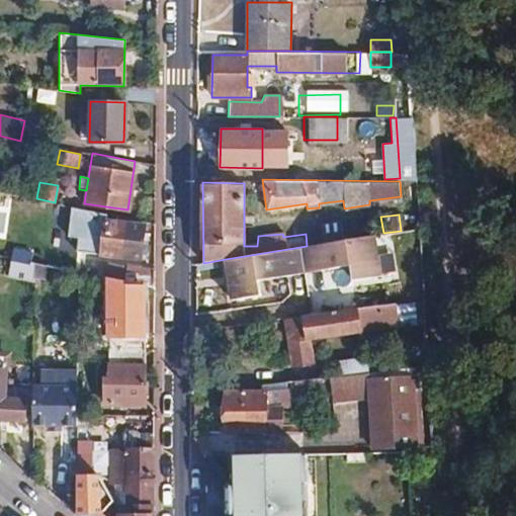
[(142,258),(144,225),(102,222),(102,236),(86,236),(84,254),(142,258)]
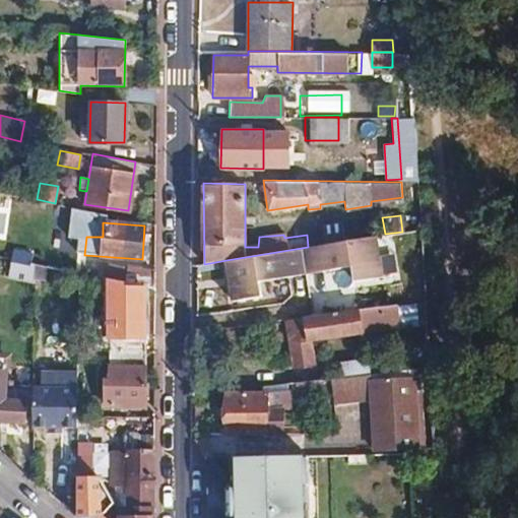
[(320,227),(323,245),(343,242),(340,223),(320,227)]
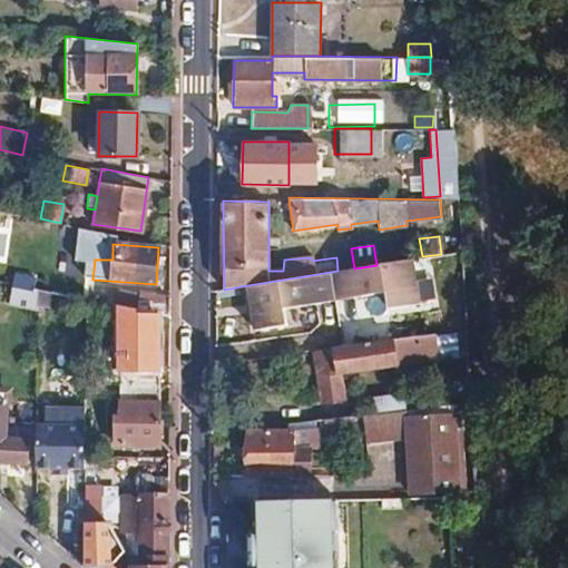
[(418,303),(411,258),(376,265),(354,268),(338,271),(248,285),(255,330),(287,325),(284,309),(384,292),(387,309),(418,303)]
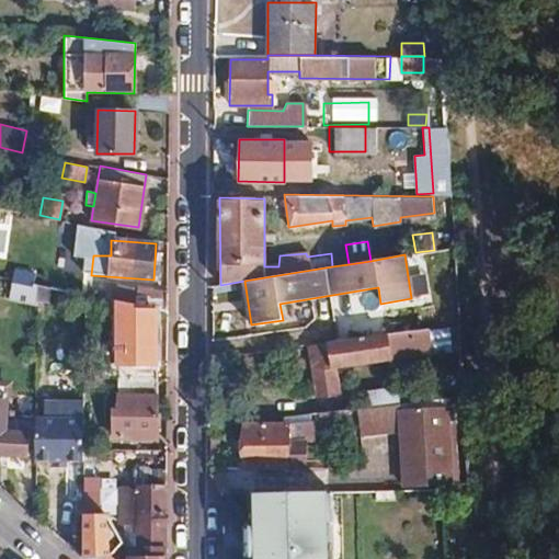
[(13,267),(11,278),(32,283),(34,272),(13,267)]
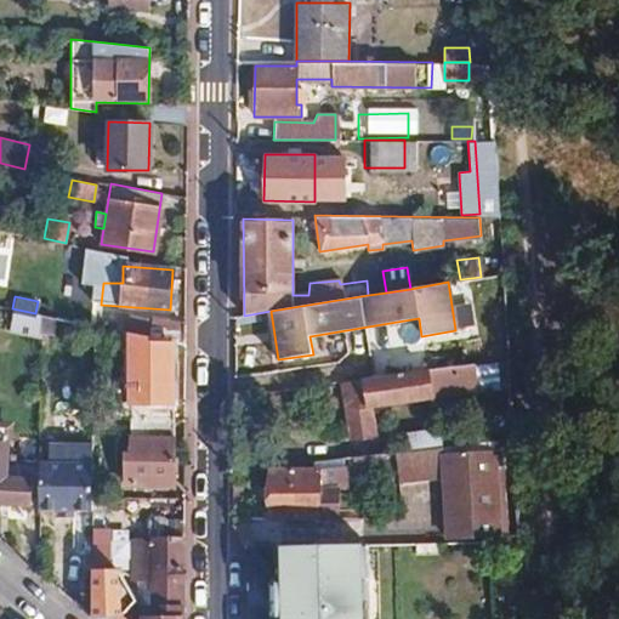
[(32,334),(35,313),(12,308),(7,330),(32,334)]
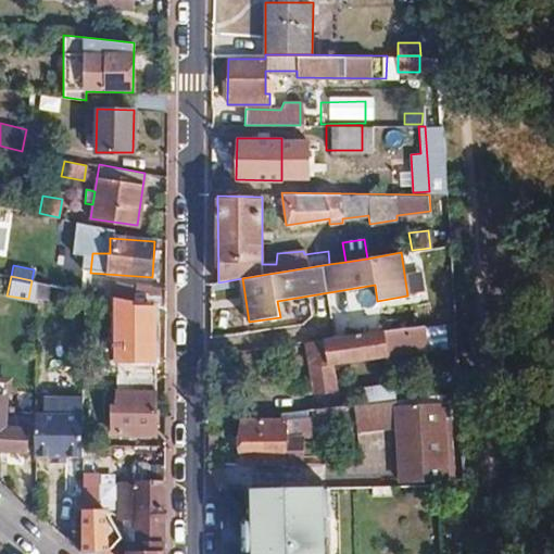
[(116,297),(154,304),(164,305),(165,289),(136,284),(136,287),(113,282),(111,296),(116,297)]
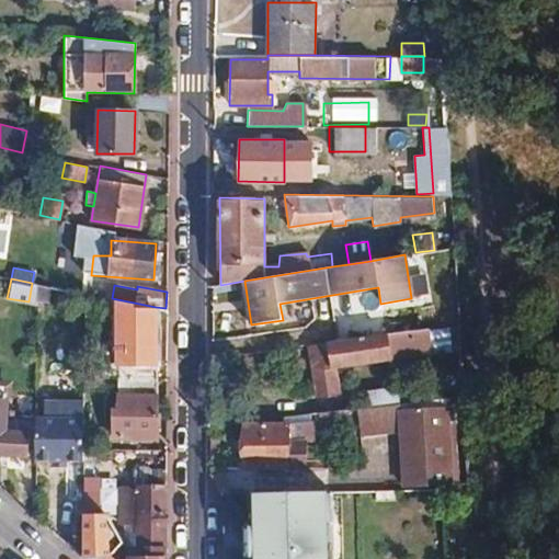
[(156,307),(117,299),(117,379),(156,379),(156,307)]
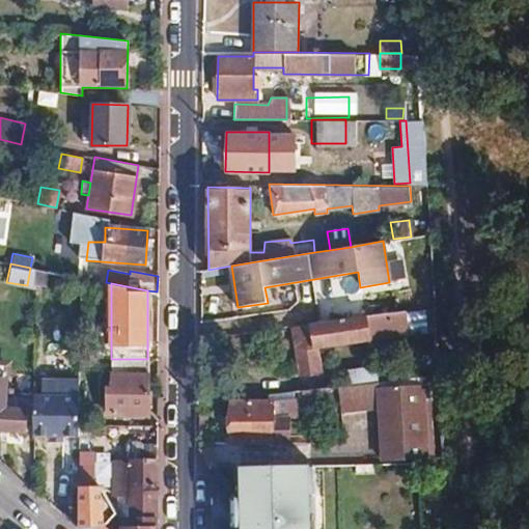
[(419,332),(417,309),(404,310),(407,334),(419,332)]
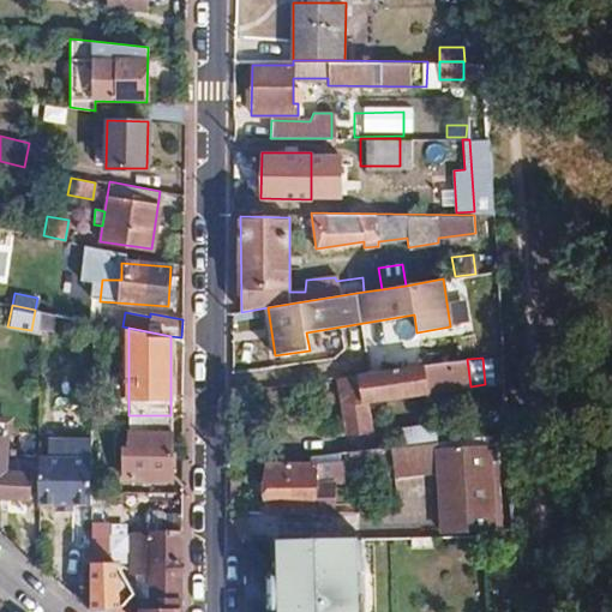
[(467,359),(420,366),(420,370),(341,379),(347,432),(371,430),(367,400),(423,393),(424,399),(445,396),(444,390),(471,387),(467,359)]
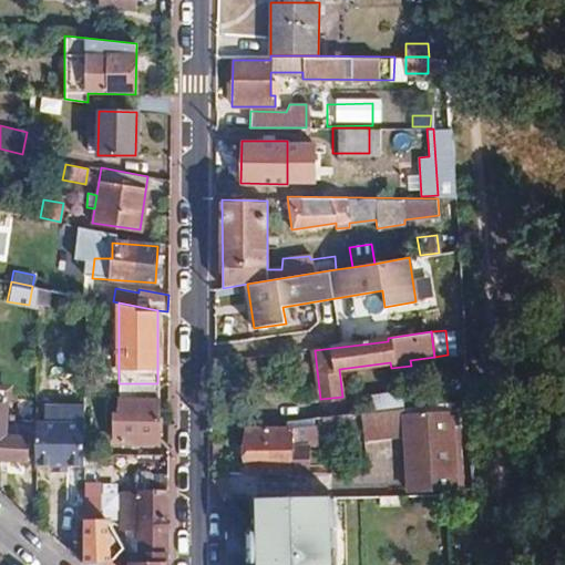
[(157,383),(119,383),(119,411),(113,411),(113,442),(156,443),(157,383)]
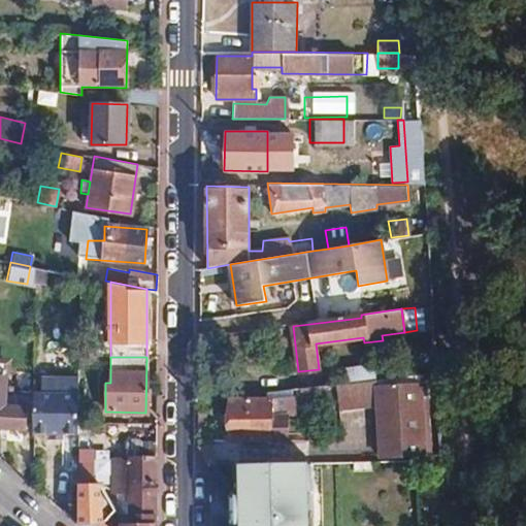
[(0,426),(24,428),(25,404),(5,403),(6,360),(0,359),(0,426)]
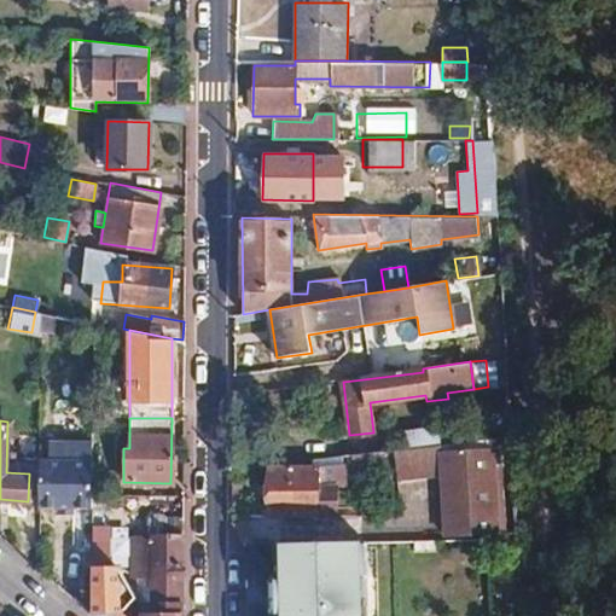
[(401,429),(404,447),(439,443),(437,425),(401,429)]
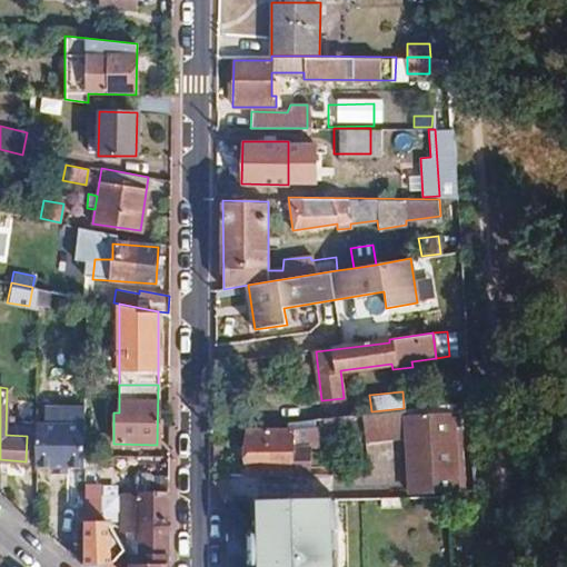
[(457,491),(451,409),(404,411),(408,494),(457,491)]
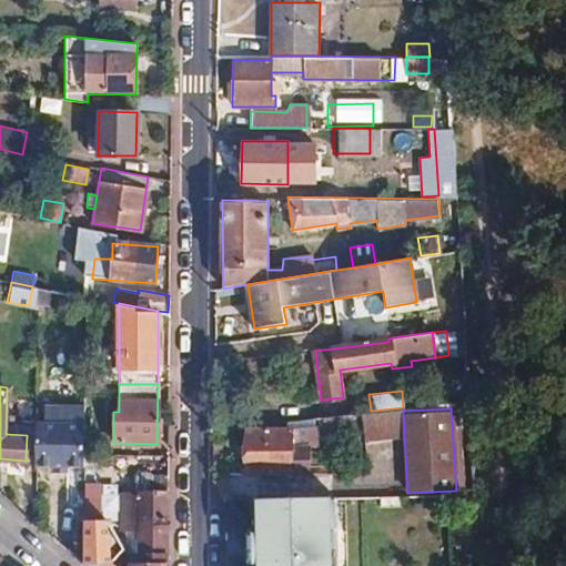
[(349,414),(324,416),(324,425),(350,422),(349,414)]
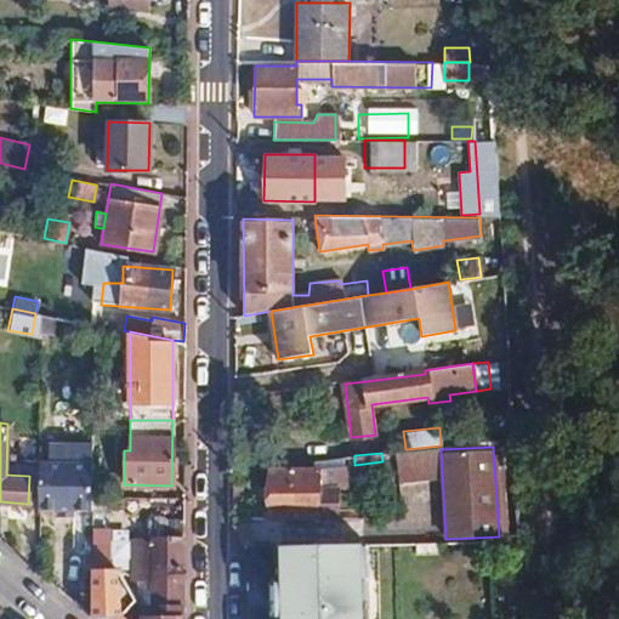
[(91,464),(39,464),(39,509),(91,510),(91,495),(91,464)]
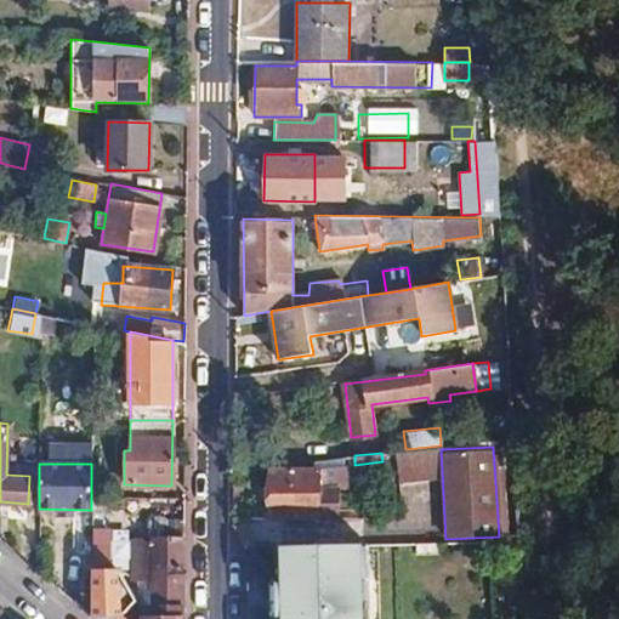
[(318,469),(270,467),(271,516),(338,516),(338,488),(318,488),(318,469)]
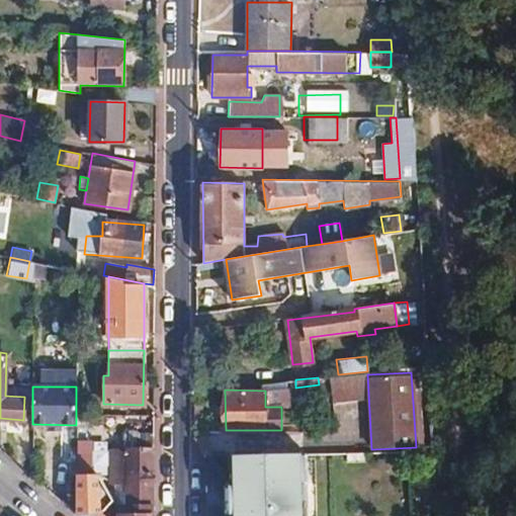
[(151,515),(152,432),(122,431),(121,448),(108,448),(108,483),(125,483),(125,502),(116,503),(116,515),(108,515),(103,510),(110,502),(93,487),(91,489),(83,499),(77,515),(151,515)]
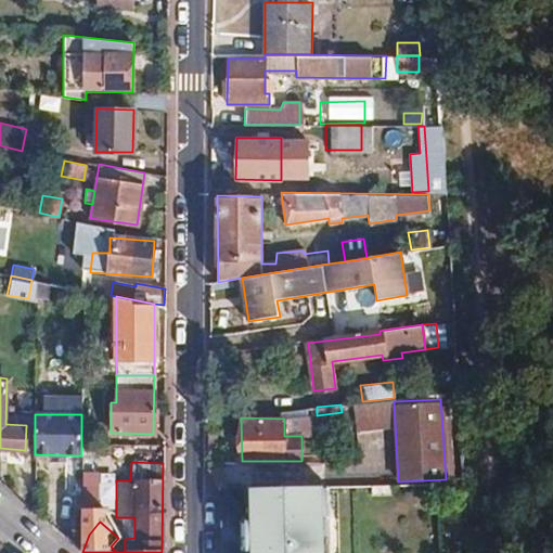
[(321,552),(317,487),(304,487),(238,491),(240,537),(241,552),(321,552)]
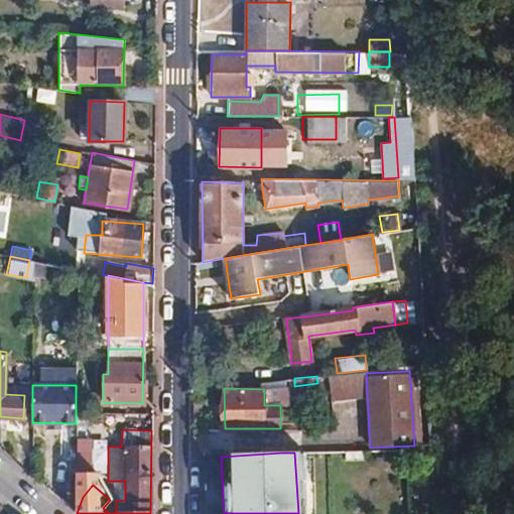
[(88,454),(76,454),(76,478),(82,478),(85,478),(85,468),(88,466),(88,454)]
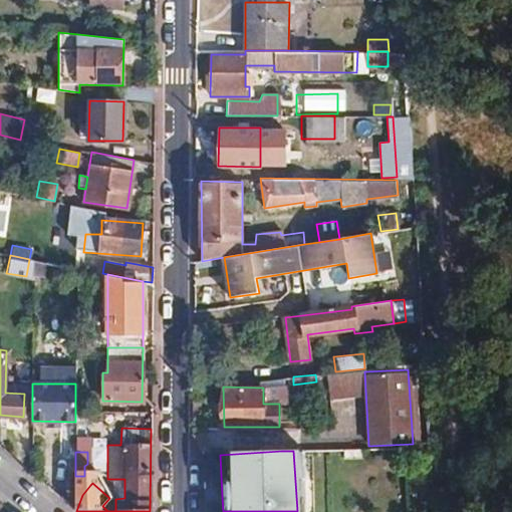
[(75,476),(75,510),(76,511),(82,495),(90,485),(81,476),(75,476)]
